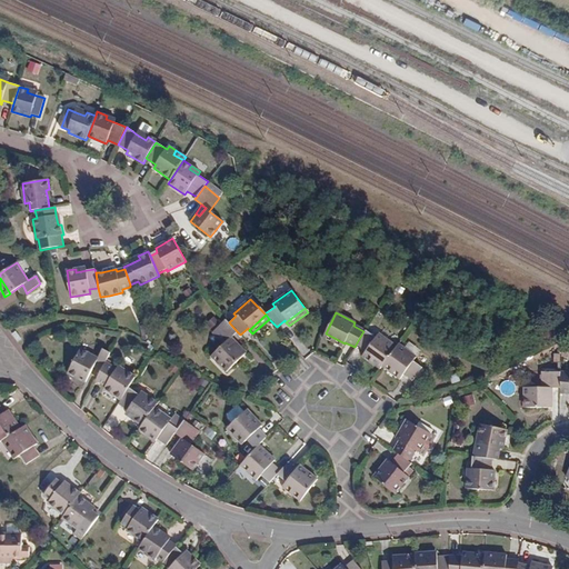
[(229,338),(237,331),(229,322),(226,319),(212,332),(223,343),(215,351),(229,369),(245,353),(229,338)]
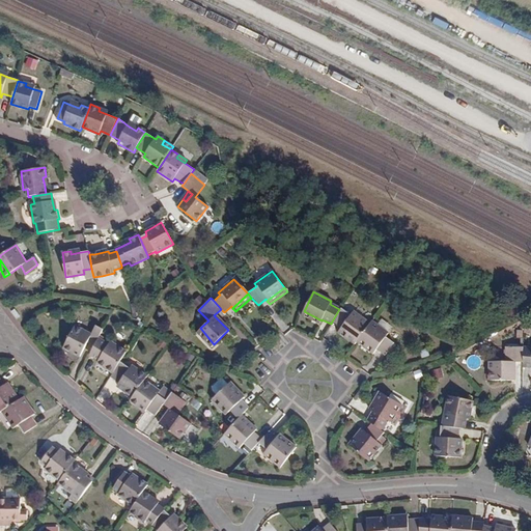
[(351,313),(340,307),(339,309),(332,322),(341,327),(340,329),(357,340),(358,339),(369,324),(353,311),(351,313)]
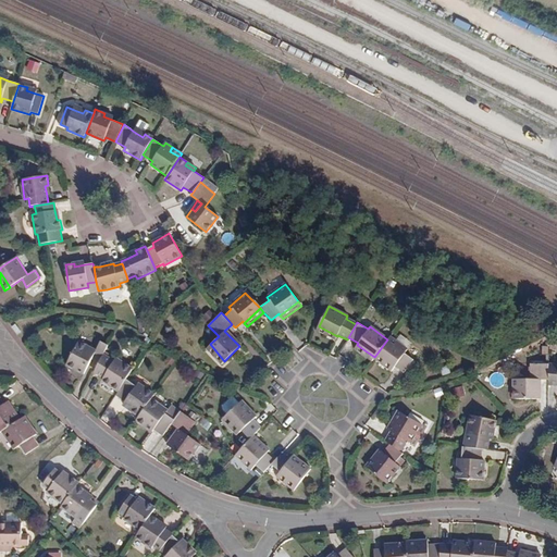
[(335,341),(337,336),(319,326),(317,331),(335,341)]
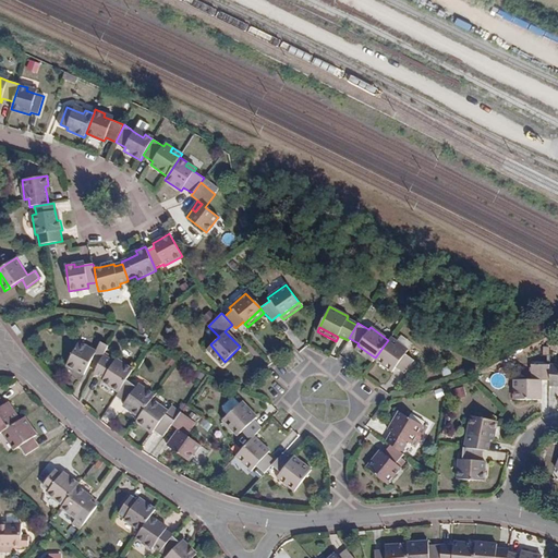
[(408,351),(389,338),(388,340),(376,356),(393,368),(396,366),(404,373),(414,361),(405,354),(408,351)]
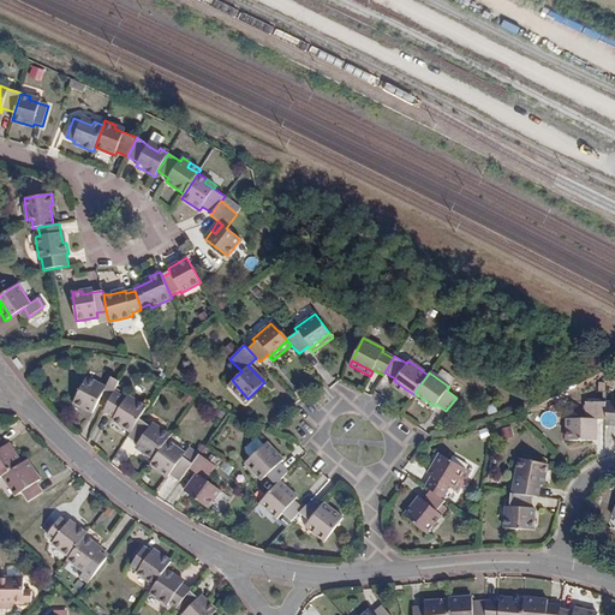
[(91,413),(102,395),(112,401),(117,393),(123,383),(112,377),(106,388),(103,392),(95,387),(96,383),(88,377),(73,402),(91,413)]
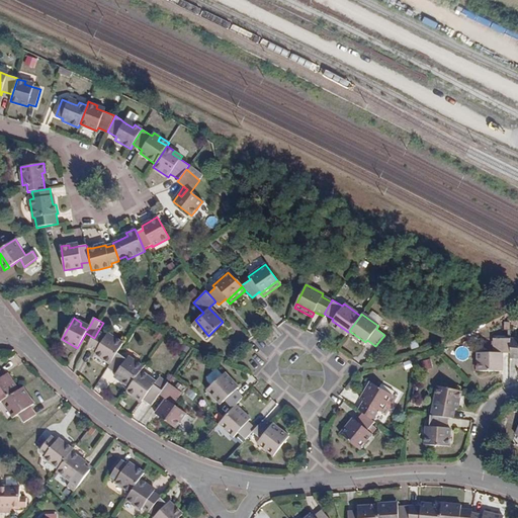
[(205,339),(208,336),(195,320),(191,324),(205,339)]
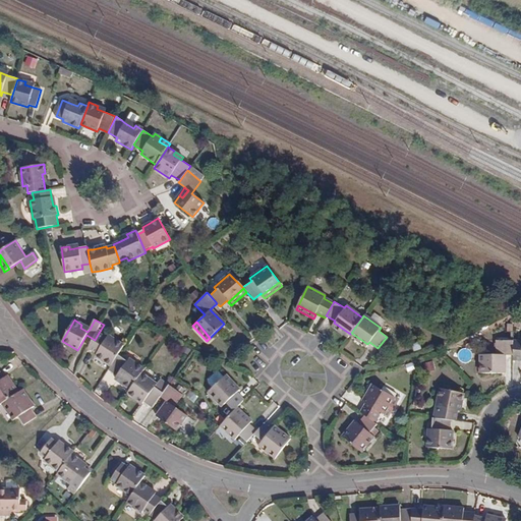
[(347,338),(349,336),(350,334),(334,323),(331,327),(347,338)]
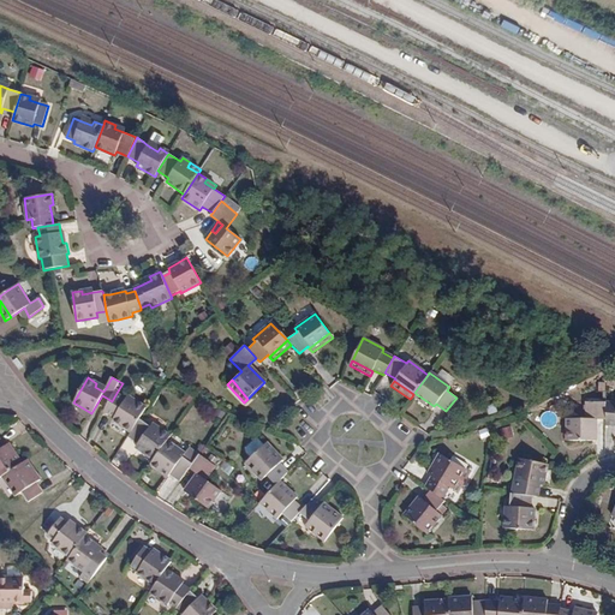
[(114,418),(112,421),(129,434),(141,419),(147,412),(138,405),(136,408),(126,401),(117,393),(112,401),(106,411),(114,418)]
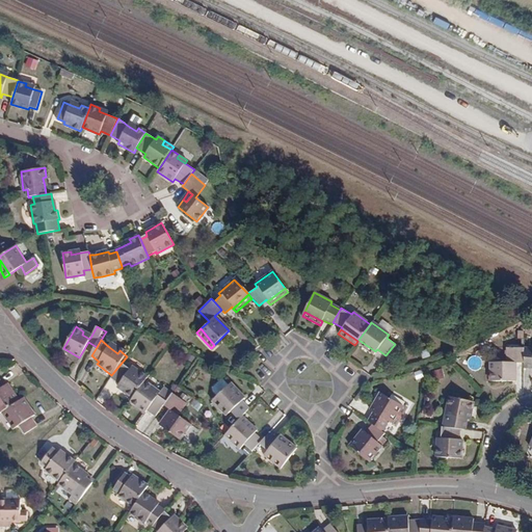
[(373,354),(375,351),(358,340),(357,341),(356,343),(373,354)]
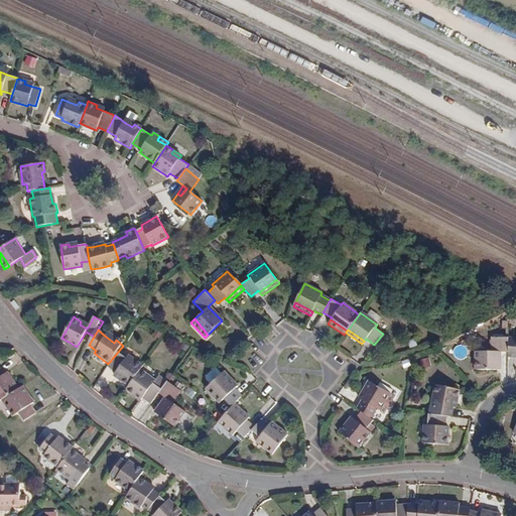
[(116,340),(109,335),(106,337),(114,343),(116,340)]
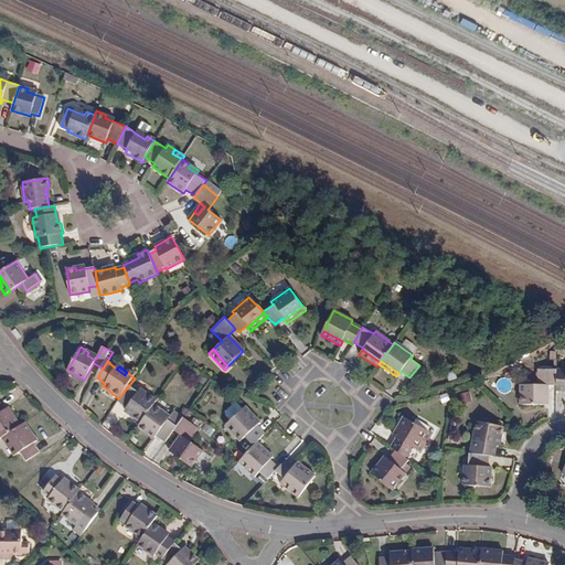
[(543,384),(547,384),(556,385),(557,370),(557,369),(539,368),(537,384),(521,383),(520,403),(545,405),(546,394),(542,394),(543,384)]
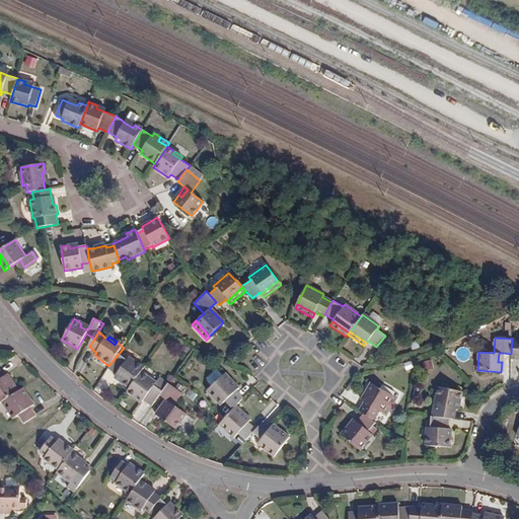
[(518,340),(512,340),(511,354),(510,357),(518,358),(518,340)]
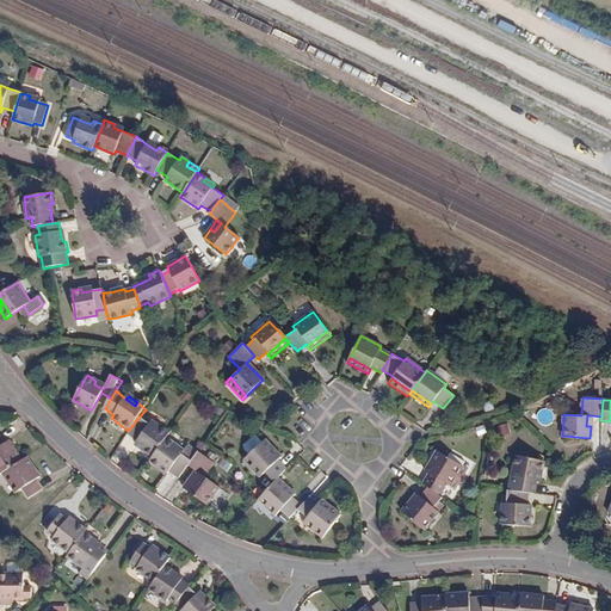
[(134,443),(152,457),(166,439),(170,434),(160,427),(158,431),(149,424),(140,417),(128,431),(127,433),(136,440),(134,443)]
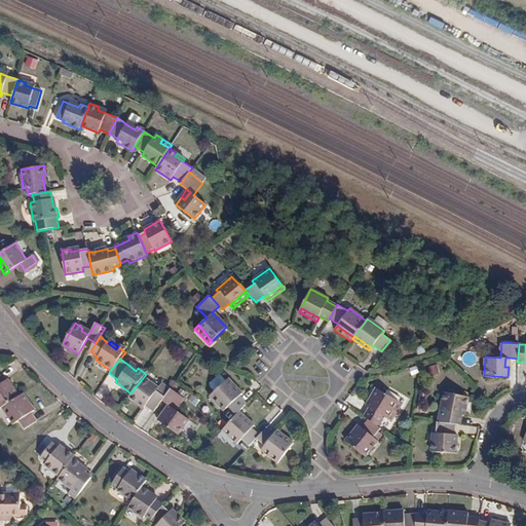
[(138,368),(130,362),(128,365),(136,371),(138,368)]
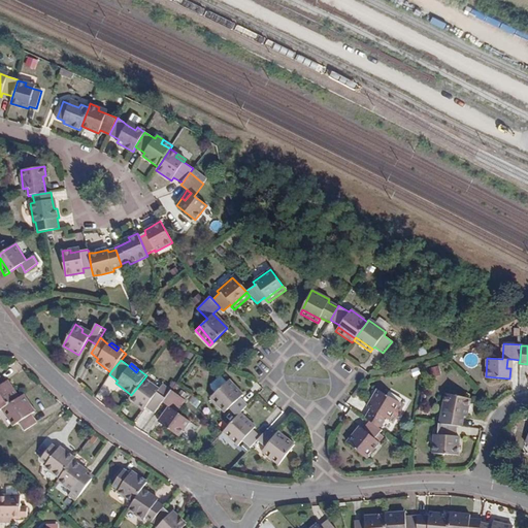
[(431,376),(440,375),(439,366),(430,366),(431,376)]
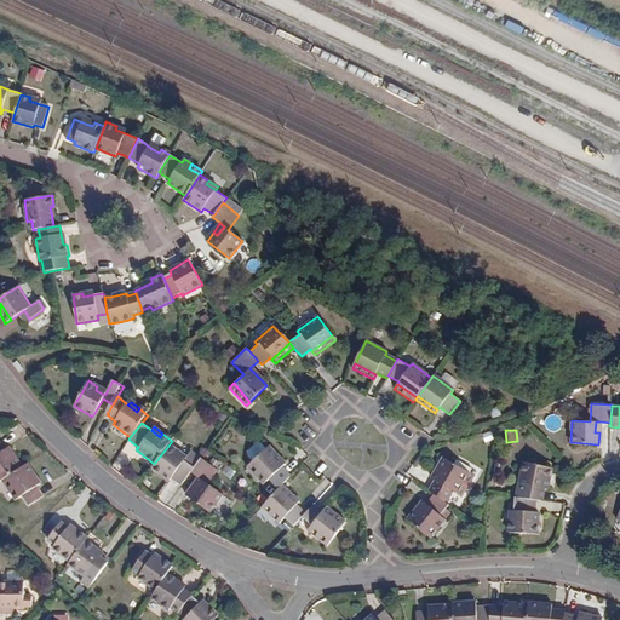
[(0,476),(3,480),(7,477),(23,466),(10,447),(5,449),(0,441),(0,476)]
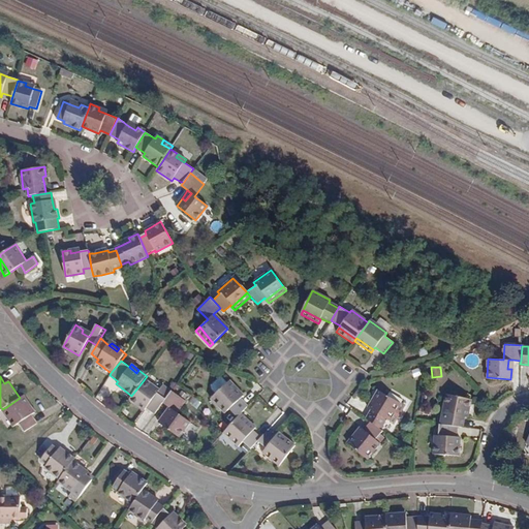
[(212,387),(216,393),(213,396),(228,410),(236,418),(239,415),(247,406),(240,399),(243,396),(228,381),(225,384),(221,379),(217,379),(212,384),(212,387)]
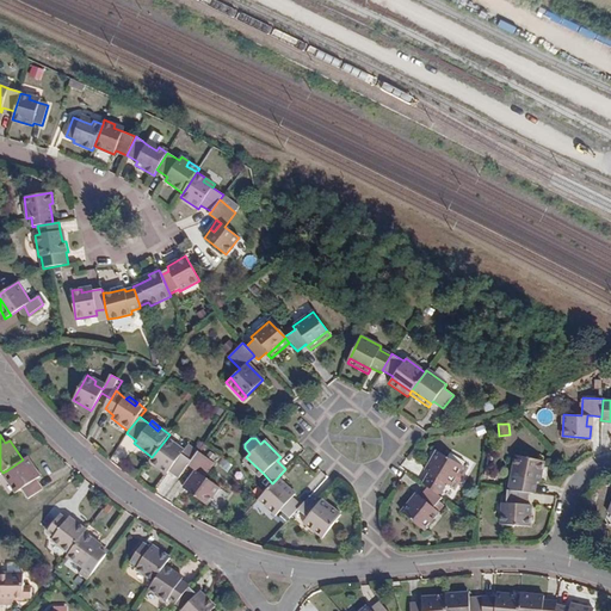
[(198,451),(190,462),(180,455),(172,448),(174,445),(166,439),(152,457),(148,461),(165,474),(168,470),(178,477),(189,463),(196,470),(199,473),(193,481),(190,479),(183,487),(205,505),(220,487),(203,475),(214,462),(198,451)]
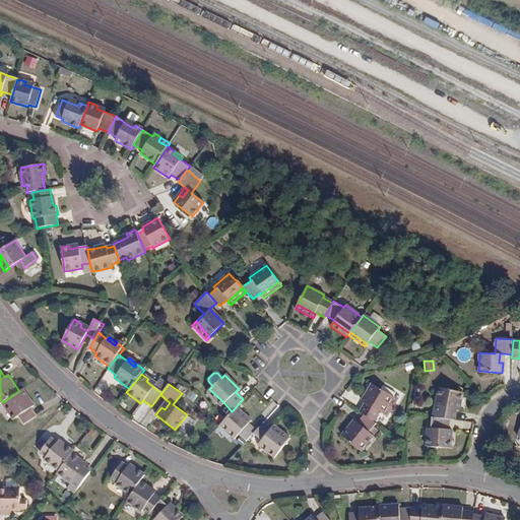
[(106,391),(111,381),(103,378),(99,387),(106,391)]
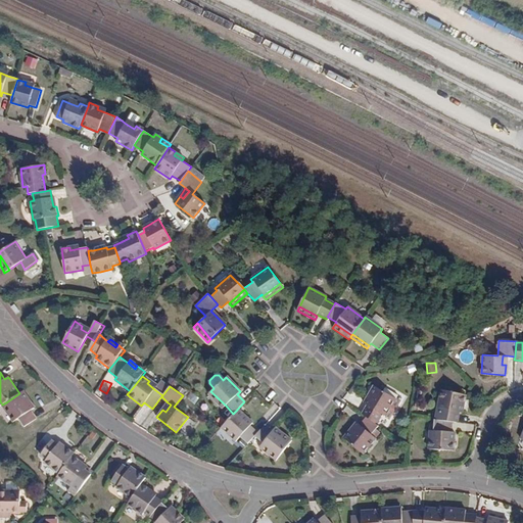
[(376,424),(382,415),(393,397),(375,386),(364,403),(368,406),(362,414),(366,417),(376,424)]
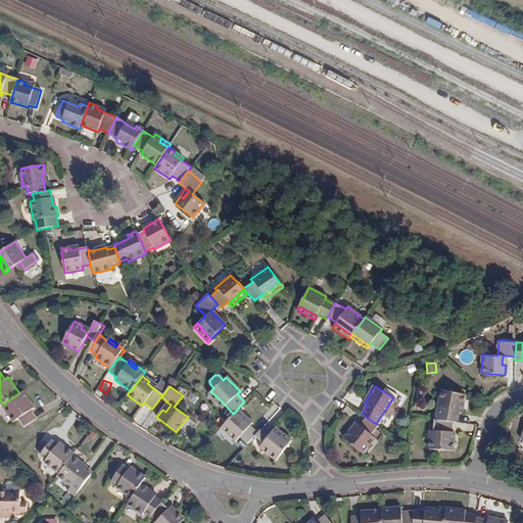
[(466,395),(442,389),(439,399),(443,400),(441,410),(439,420),(454,422),(457,422),(459,412),(462,413),(466,395)]
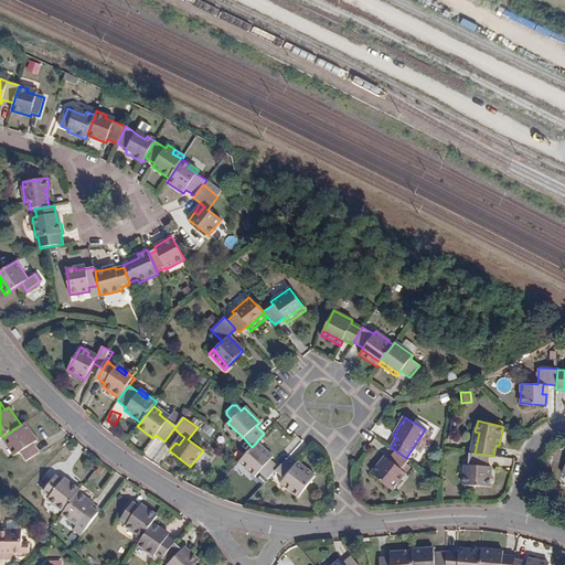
[(38,440),(25,422),(21,425),(7,435),(19,452),(20,451),(27,461),(40,452),(33,443),(38,440)]
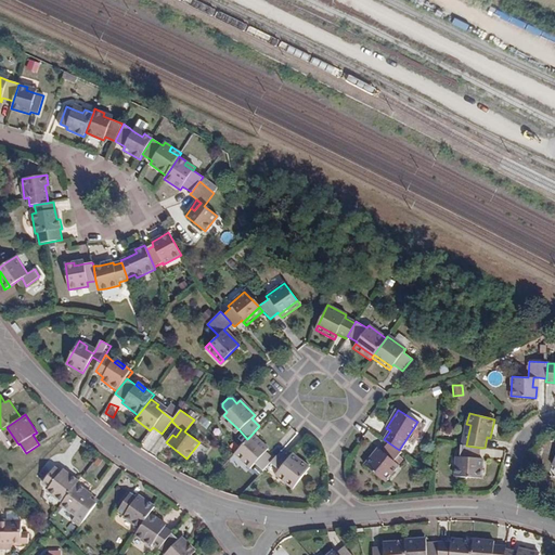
[(236,433),(240,430),(223,415),(221,417),(236,433)]
